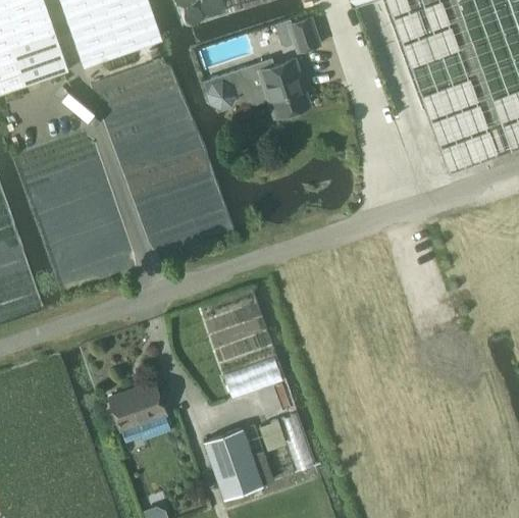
[(44,0),(0,0),(0,96),(69,72),(44,0)]
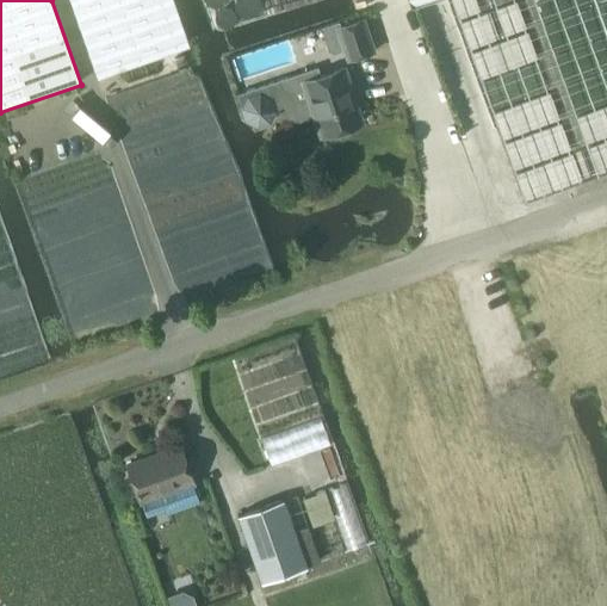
[(68,0),(98,82),(189,49),(171,0),(68,0)]
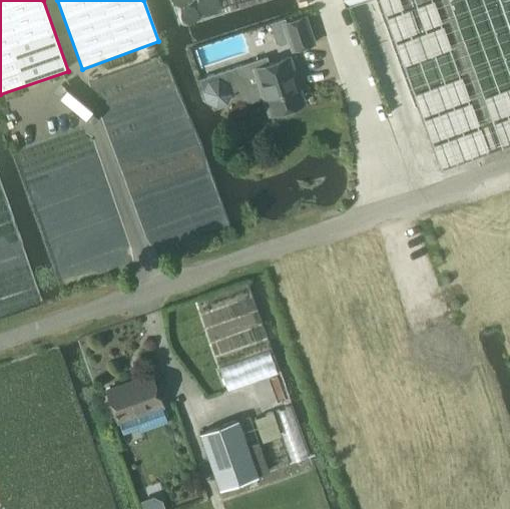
[(315,45),(306,19),(285,26),(294,52),(315,45)]
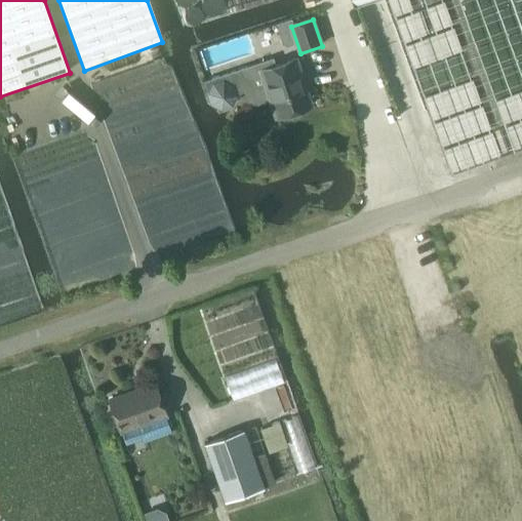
[(239,99),(267,90),(277,120),(286,117),(291,119),(299,117),(303,111),(308,110),(298,80),(303,79),(296,62),(270,71),(267,65),(206,84),(214,107),(224,112),(235,108),(239,99)]
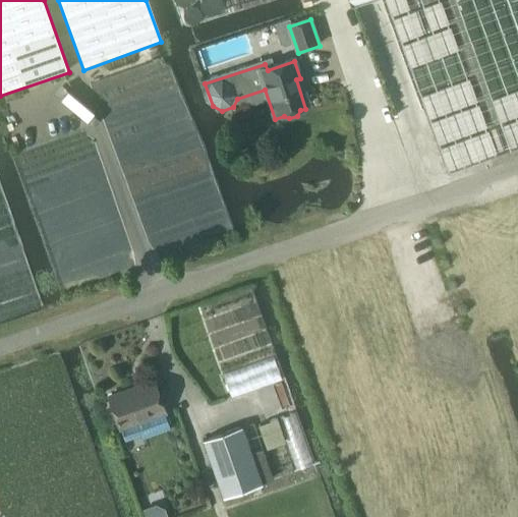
[(109,399),(119,429),(165,414),(155,384),(109,399)]
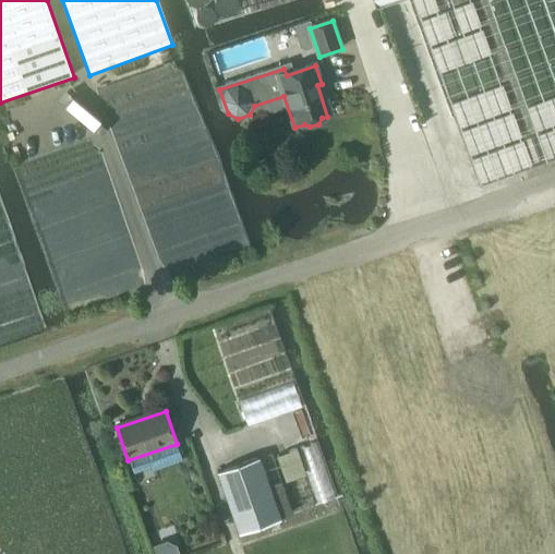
[(309,478),(300,452),(278,459),(287,485),(309,478)]
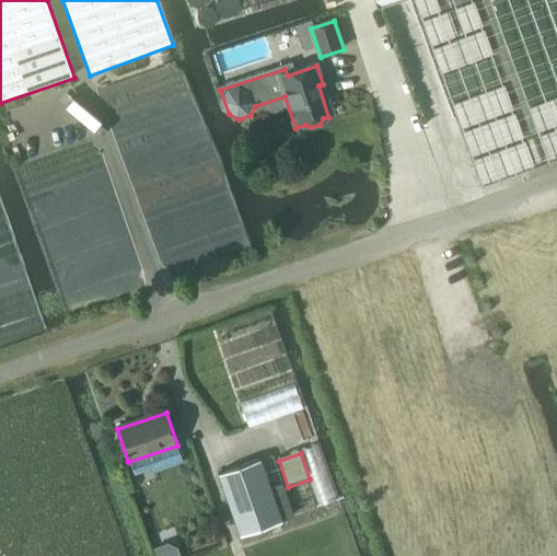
[(260,461),(219,475),(241,537),(282,522),(297,518),(286,487),(273,493),(260,461)]
